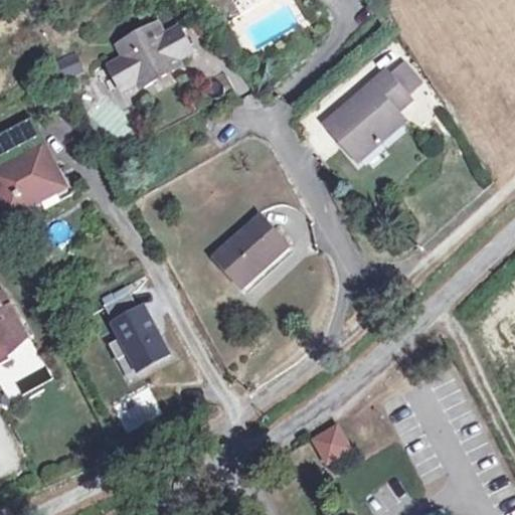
[(143,88),(182,65),(178,58),(192,50),(178,26),(164,34),(157,22),(119,44),(125,56),(111,65),(125,90),(140,80),(143,88)]
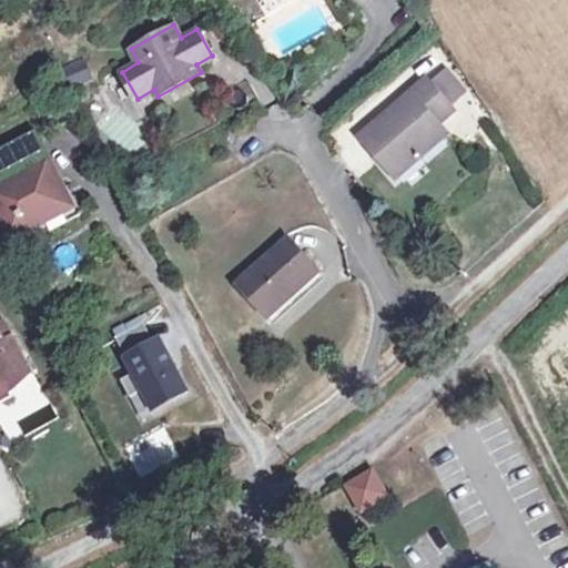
[(78,90),(93,81),(83,63),(68,71),(78,90)]
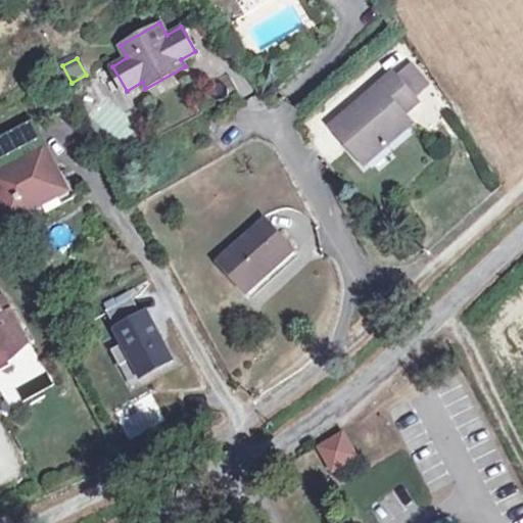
[(393,75),(392,73),(331,126),(365,163),(411,123),(402,113),(417,101),(415,99),(393,75)]
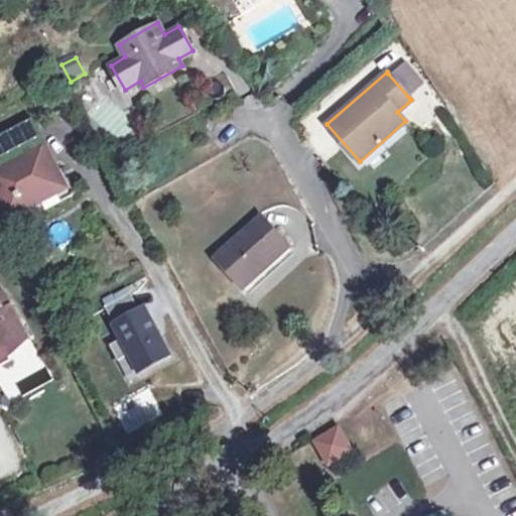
[(214,117),(241,102),(227,74),(199,89),(214,117)]
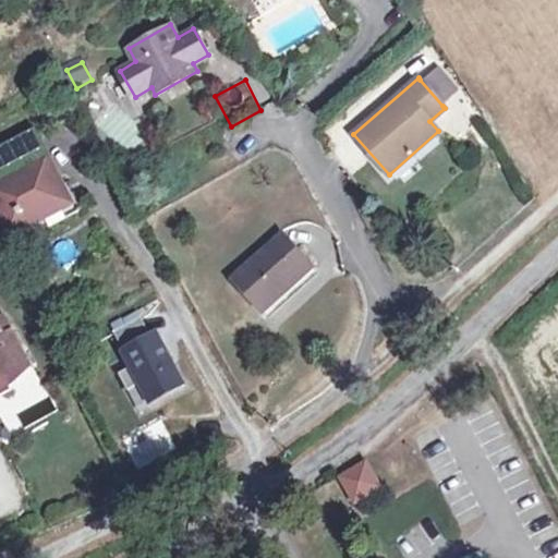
[(29,135),(0,150),(0,209),(13,233),(7,237),(11,245),(82,208),(68,182),(62,185),(48,158),(43,160),(29,135)]
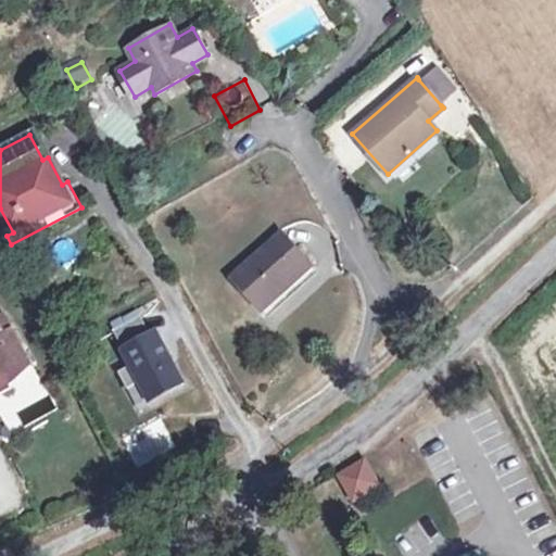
[(232,278),(263,312),(313,266),(281,232),(232,278)]
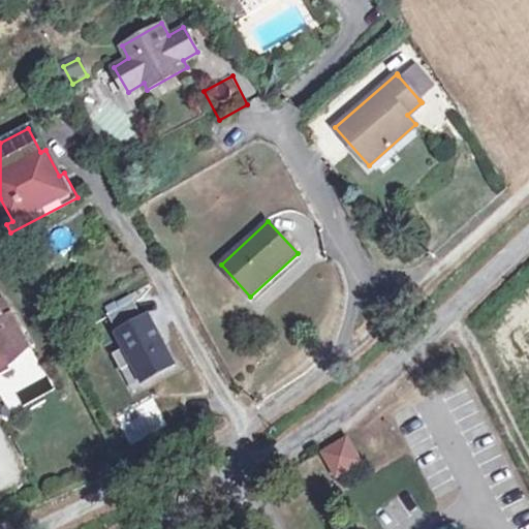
[(0,306),(0,367),(13,360),(10,354),(30,343),(11,311),(4,314),(0,306)]
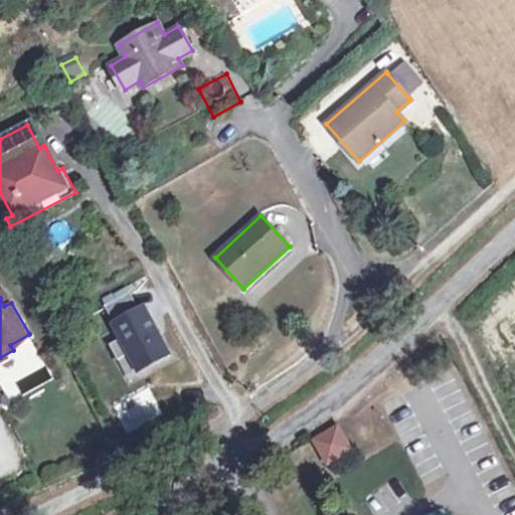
[(139,302),(114,316),(124,333),(112,340),(121,356),(132,350),(143,367),(171,351),(145,304),(141,306),(139,302)]
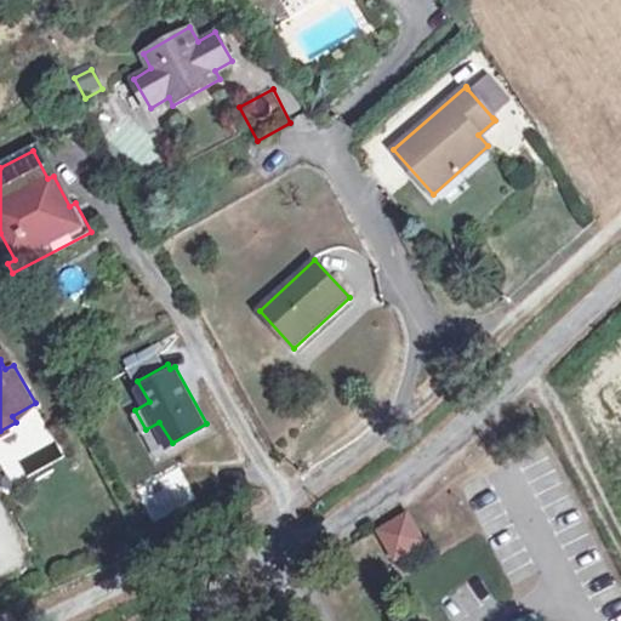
[(23,476),(66,454),(47,419),(5,440),(23,476)]
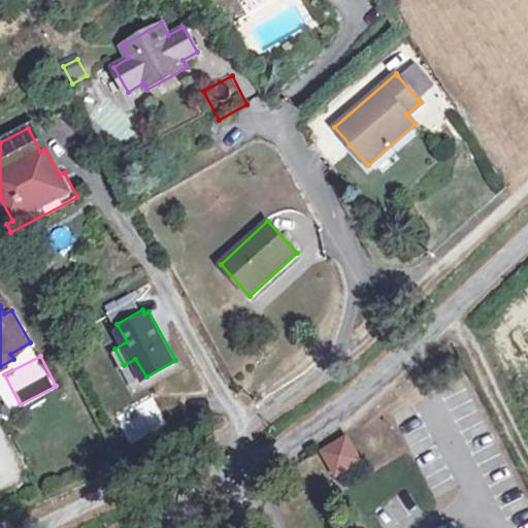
[(114,407),(126,440),(165,427),(154,393),(114,407)]
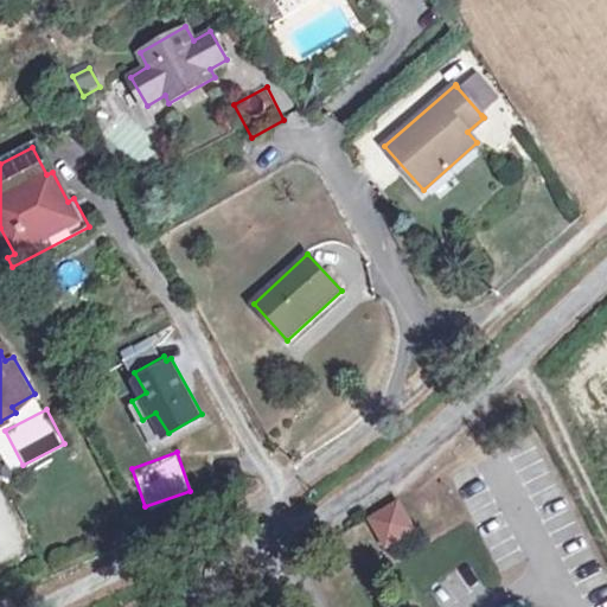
[(387,499),(360,516),(376,542),(403,526),(387,499)]
